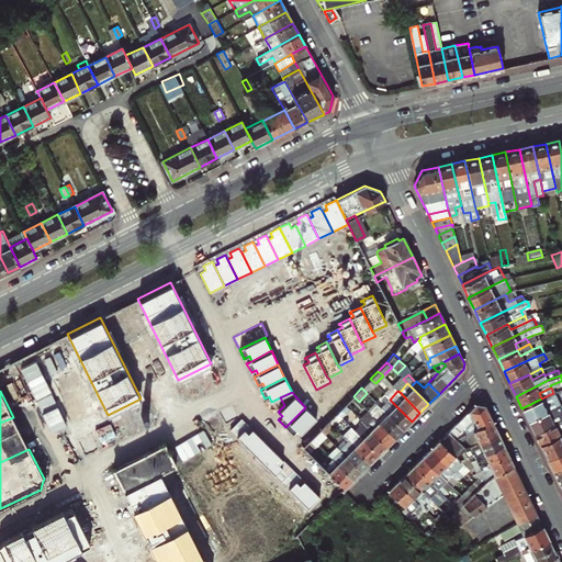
[(528,420),(560,405),(553,393),(541,398),(521,408),(528,420)]
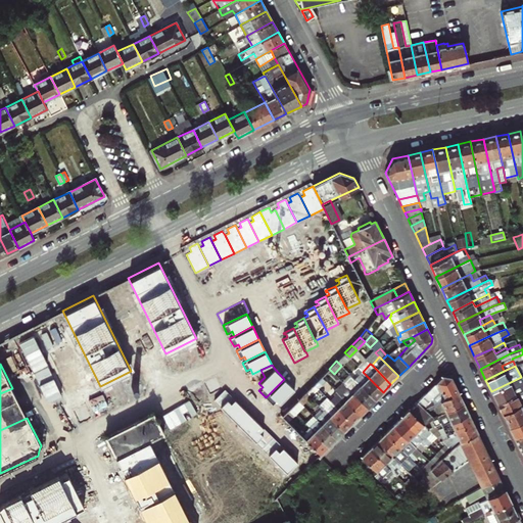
[(375,399),(383,392),(364,373),(355,380),(375,399)]
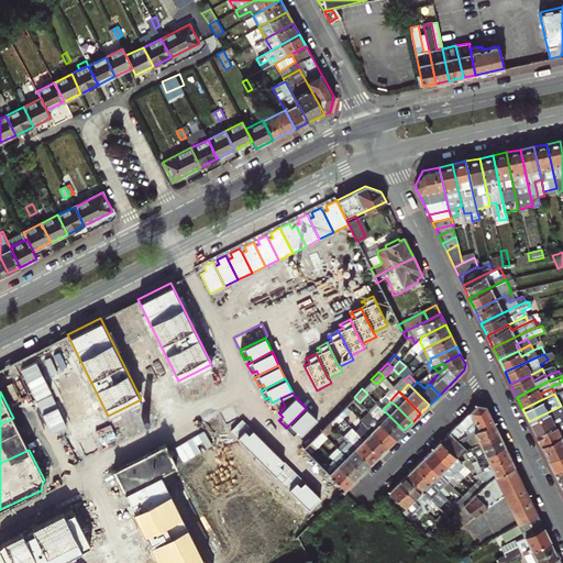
[(465,435),(494,421),(486,406),(476,404),(449,432),(455,440),(462,437),(465,435)]
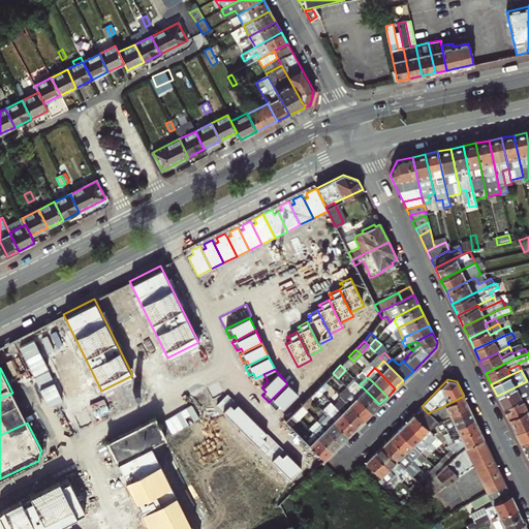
[(316,389),(321,394),(330,385),(324,380),(316,389)]
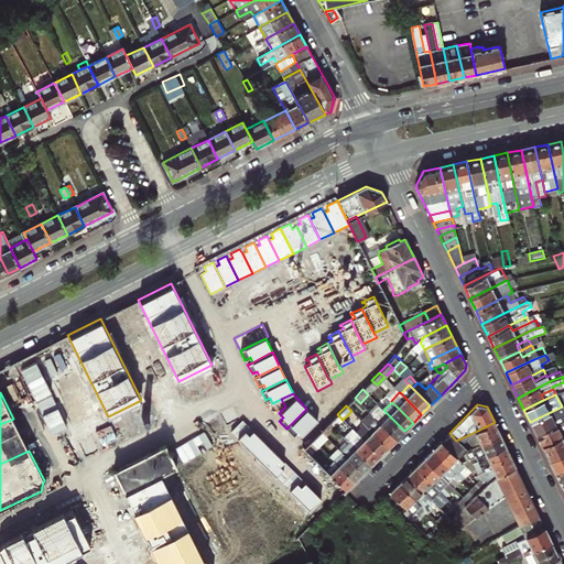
[(563,421),(563,405),(562,407),(530,422),(535,435),(563,421)]
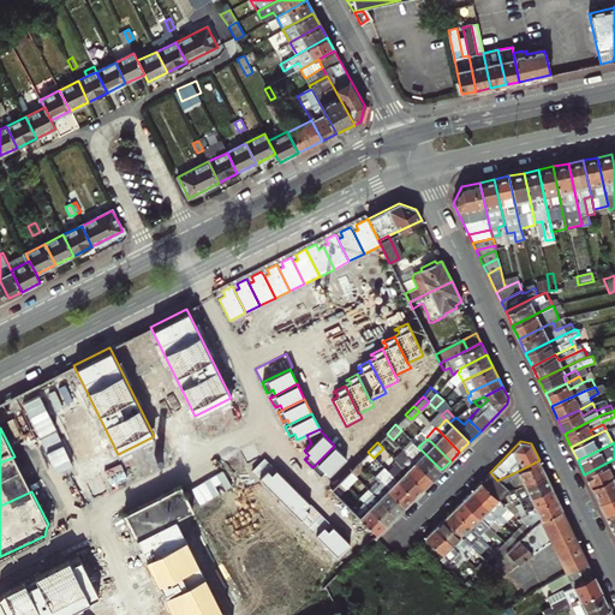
[(251,446),(239,452),(245,463),(257,457),(251,446)]
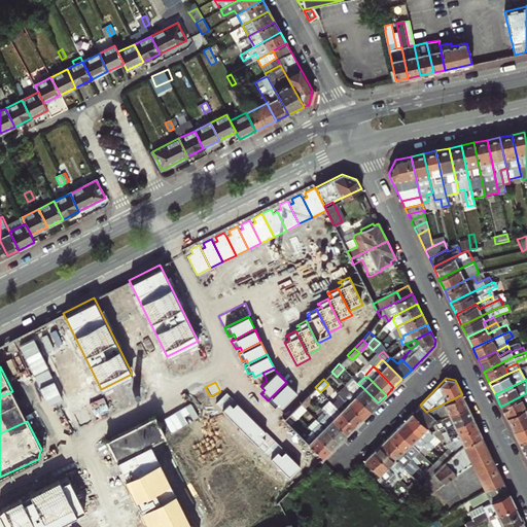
[(296,392),(286,382),(268,400),(274,407),(278,403),(281,408),(296,392)]
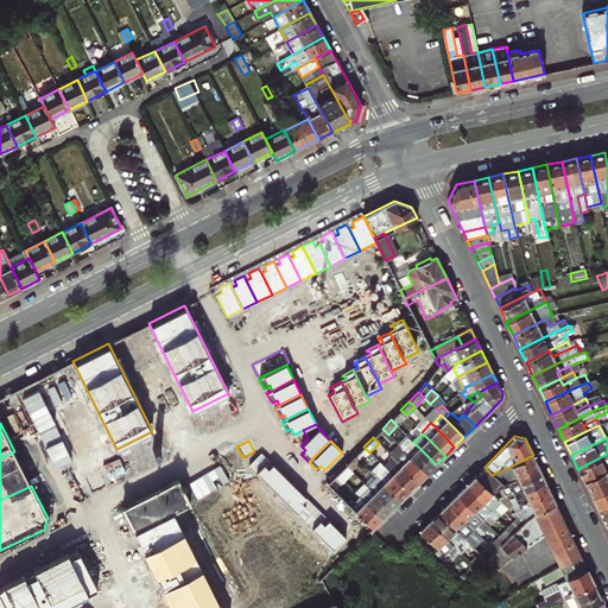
[(426,474),(436,464),(413,442),(412,441),(403,450),(426,474)]
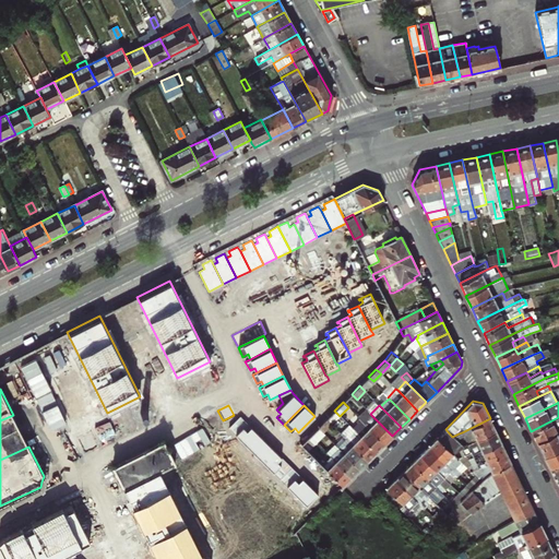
[(326,419),(332,425),(340,416),(334,411),(326,419)]
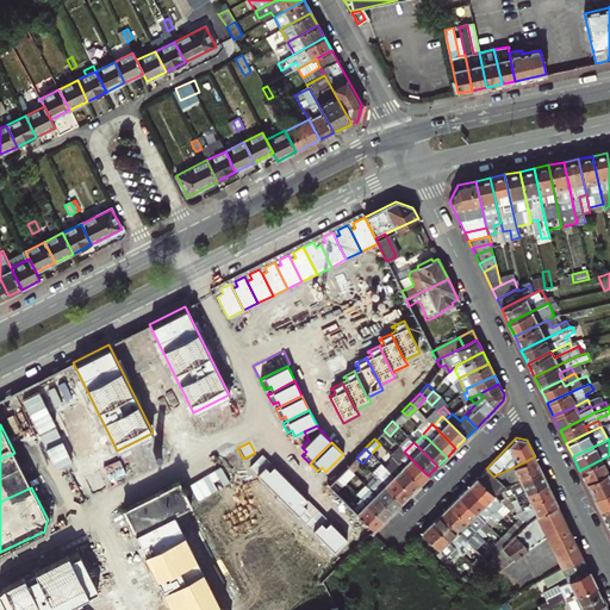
[(419,484),(428,475),(404,452),(403,450),(394,459),(398,462),(419,484)]
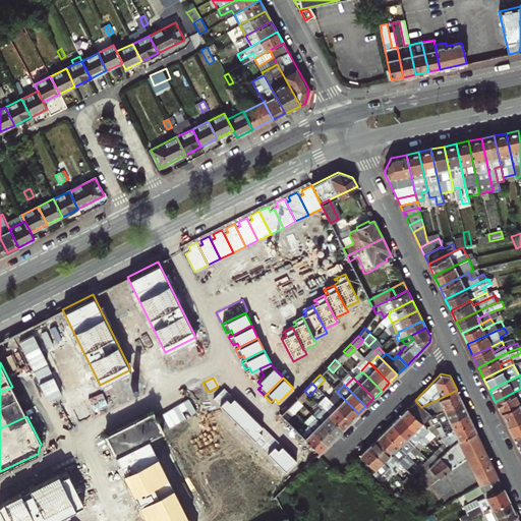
[(247,411),(224,388),(213,398),(236,422),(247,411)]
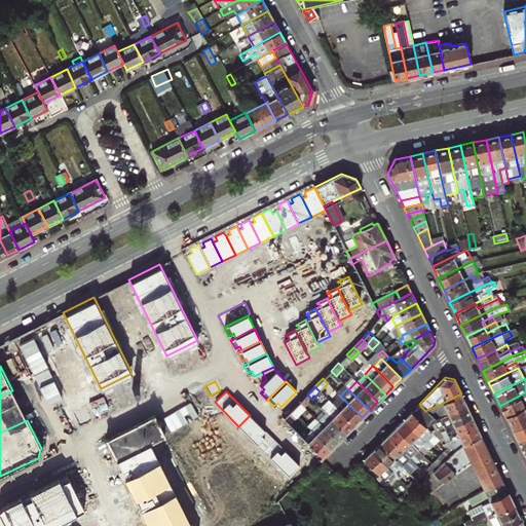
[(505,417),(525,407),(525,392),(499,406),(505,417)]
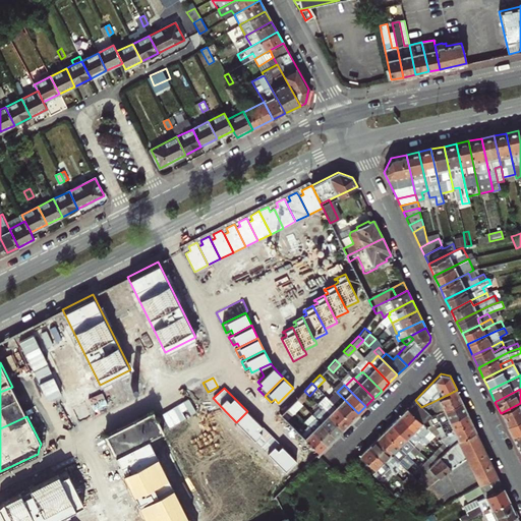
[(435,411),(438,414),(462,402),(457,390),(430,403),(427,404),(421,407),(425,411),(430,408),(432,407),(435,411)]
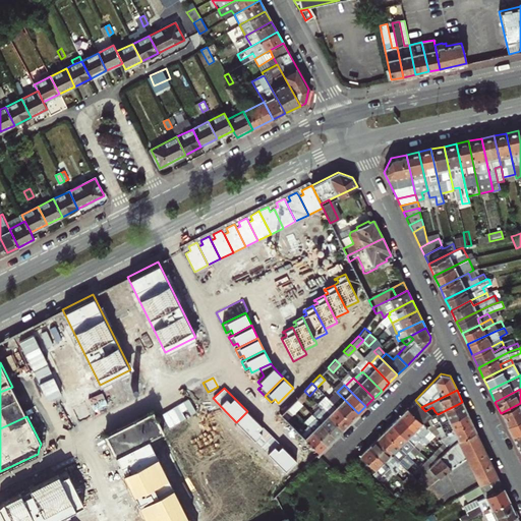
[(296,398),(301,403),(309,396),(304,391),(296,398)]
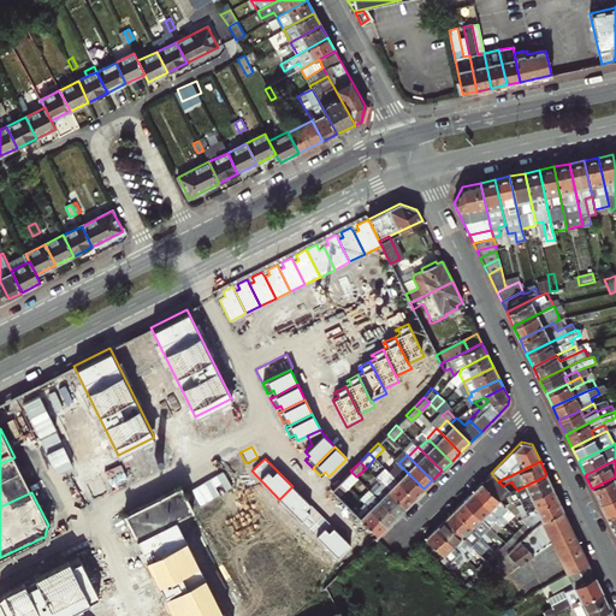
[(414,498),(424,489),(402,467),(392,477),(414,498)]
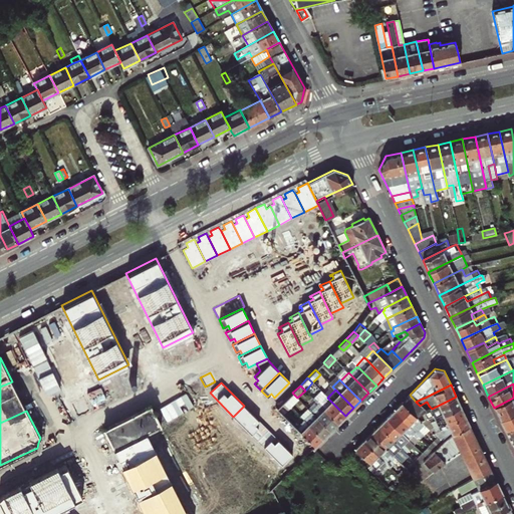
[(338,424),(345,416),(327,398),(321,391),(313,399),(316,402),(318,404),(338,424)]
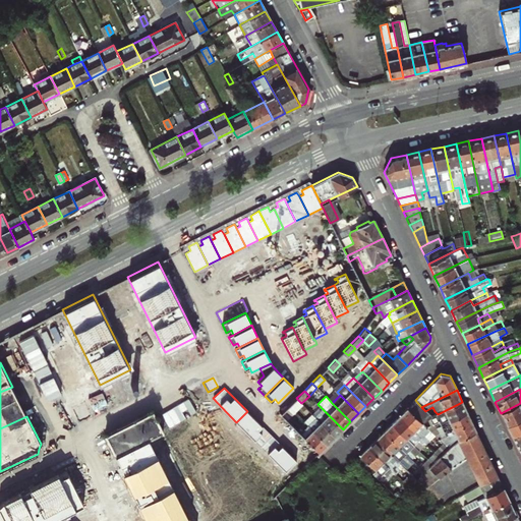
[(294,412),(302,404),(301,403),(296,398),(288,406),(294,412)]
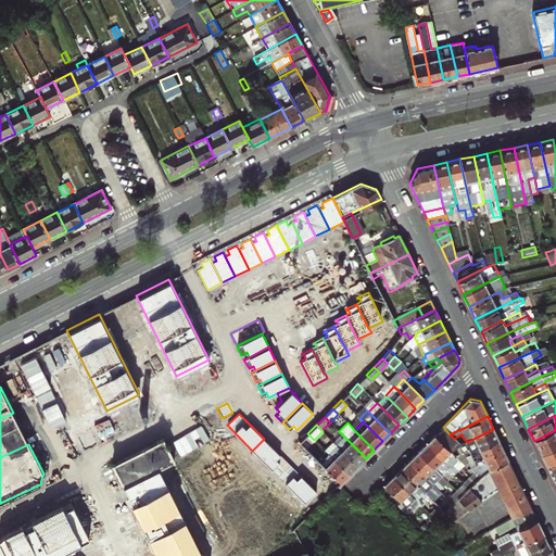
[(458,446),(460,445),(454,439),(450,434),(443,427),(434,436),(451,451),(458,446)]
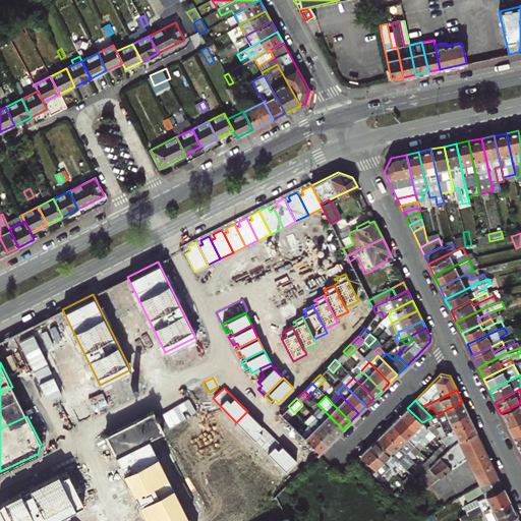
[(438,426),(441,425),(467,412),(462,402),(438,414),(431,417),(429,418),(432,423),(433,423),(435,425),(437,424),(438,426)]
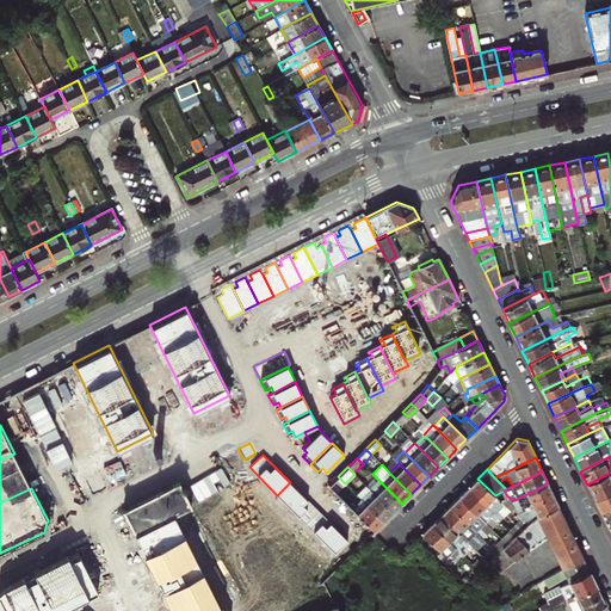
[(610,491),(610,473),(587,485),(594,500),(610,491)]
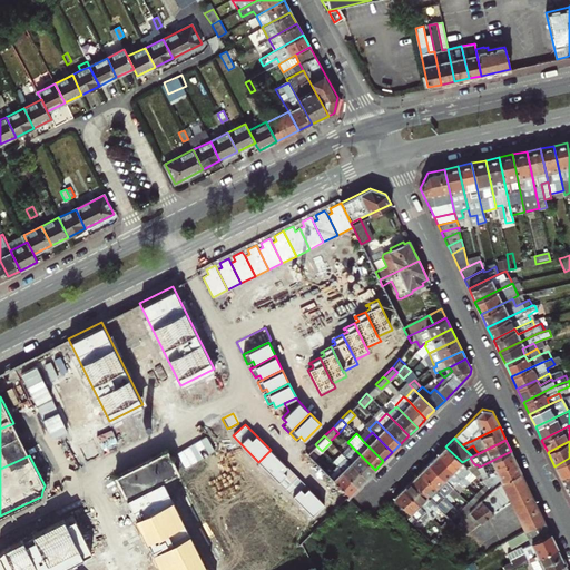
[(313,460),(322,451),(315,444),(306,453),(313,460)]
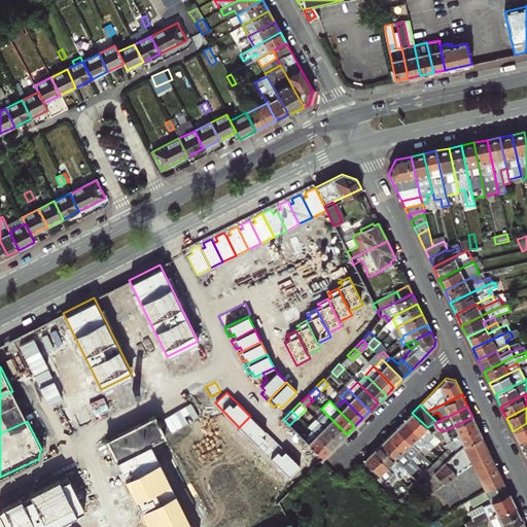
[(316,420),(318,422),(326,414),(324,412),(316,420)]
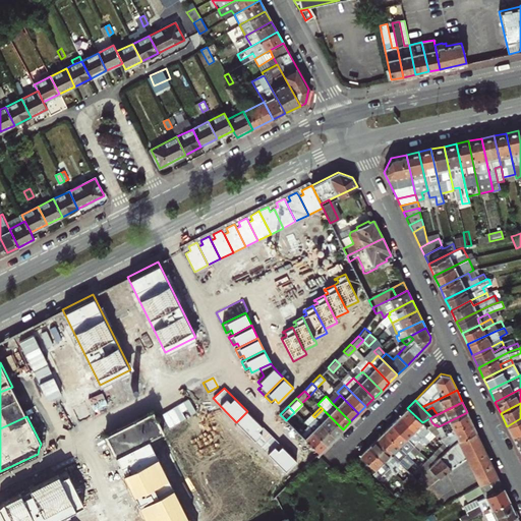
[(433,433),(426,426),(422,422),(407,408),(399,415),(426,442),(433,433)]
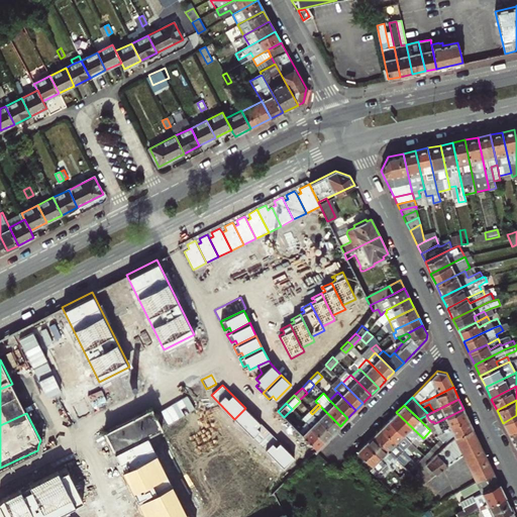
[(332,434),(340,426),(320,406),(312,414),(332,434)]
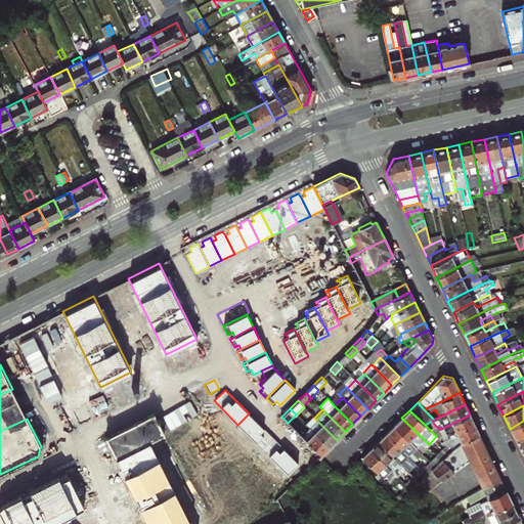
[(148,523),(190,523),(148,440),(150,440),(153,439),(162,434),(163,434),(164,435),(165,434),(154,412),(105,436),(148,523)]
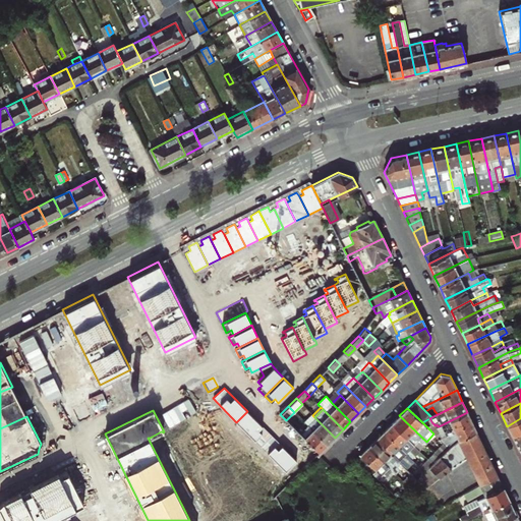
[(272,436),(247,411),(236,422),(261,447),(272,436)]
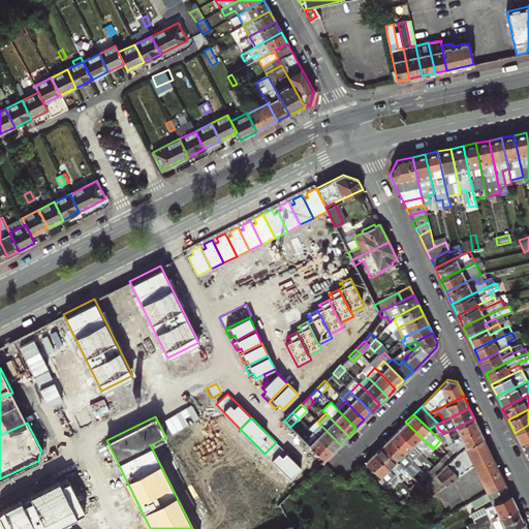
[(453,440),(478,428),(474,418),(447,432),(453,440)]
